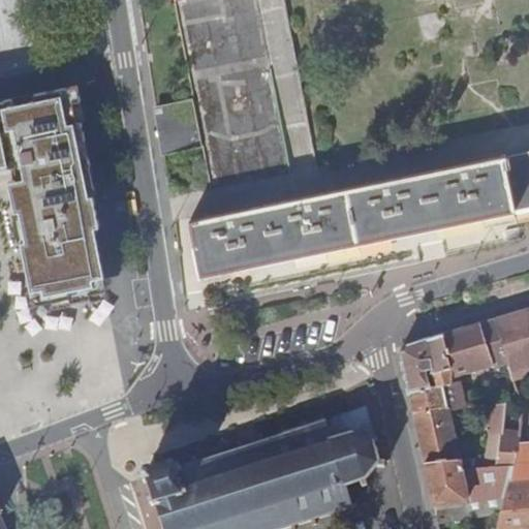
[(419,32),(429,39),(441,37),(445,26),(442,17),(434,10),(423,12),(417,22),(419,32)]
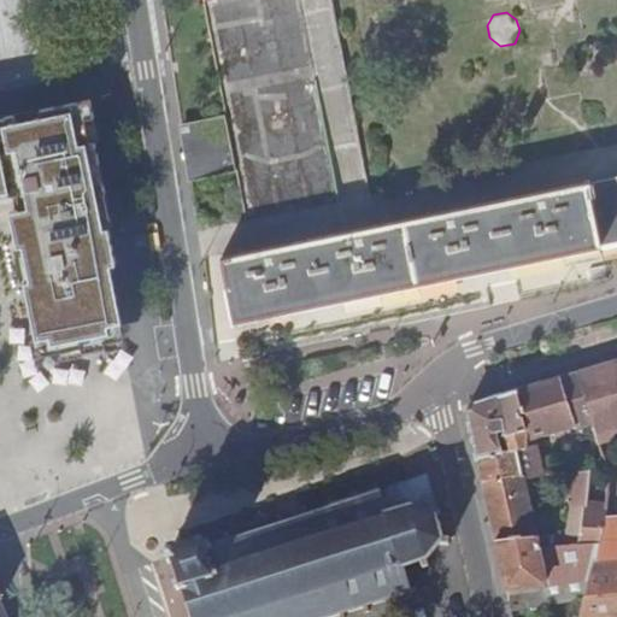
[(0,117),(0,197),(17,194),(19,210),(11,211),(18,247),(25,245),(33,282),(27,283),(36,338),(33,338),(35,354),(82,346),(82,350),(105,345),(105,341),(124,338),(110,264),(115,263),(107,227),(101,228),(95,193),(105,192),(90,117),(94,117),(90,99),(0,117)]
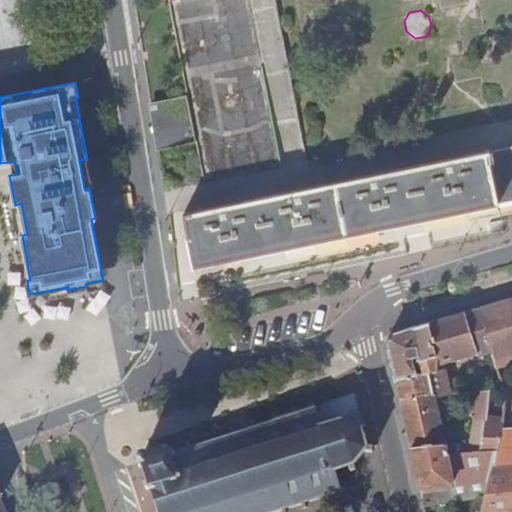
[(211,175),(283,163),(277,127),(237,133),(239,144),(219,147),(221,160),(209,162),(211,175)]
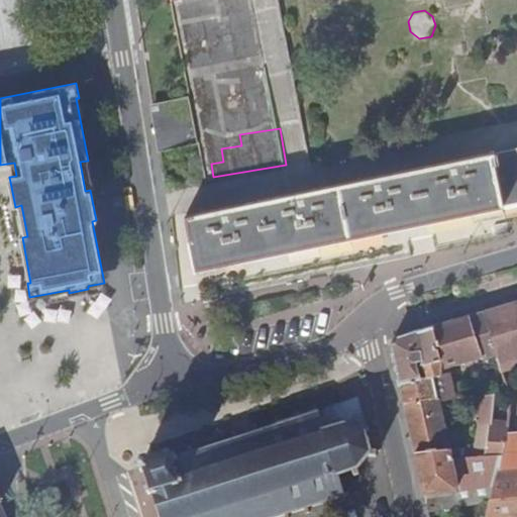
[(234,208),(185,218),(196,272),(245,262),(295,251),(316,246),(352,239),(412,226),(472,214),(502,208),(502,206),(505,205),(516,202),(516,149),(494,156),(492,156),(492,154),(460,161),(401,173),(341,186),(305,193),(284,198),(234,208)]
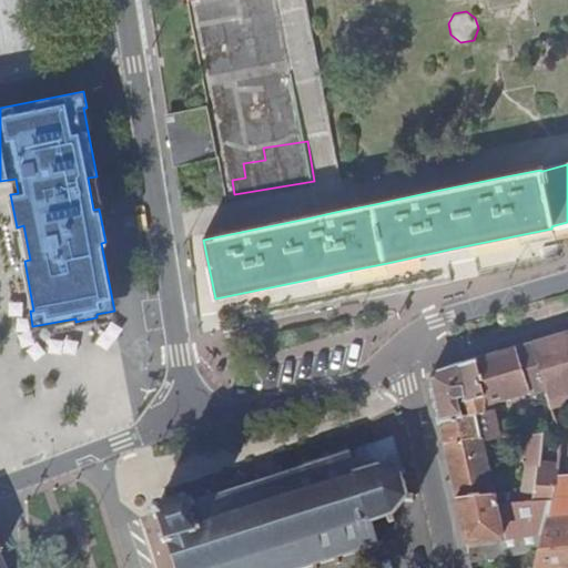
[(567,332),(530,343),(531,345),(549,402),(551,411),(567,405),(567,332)]
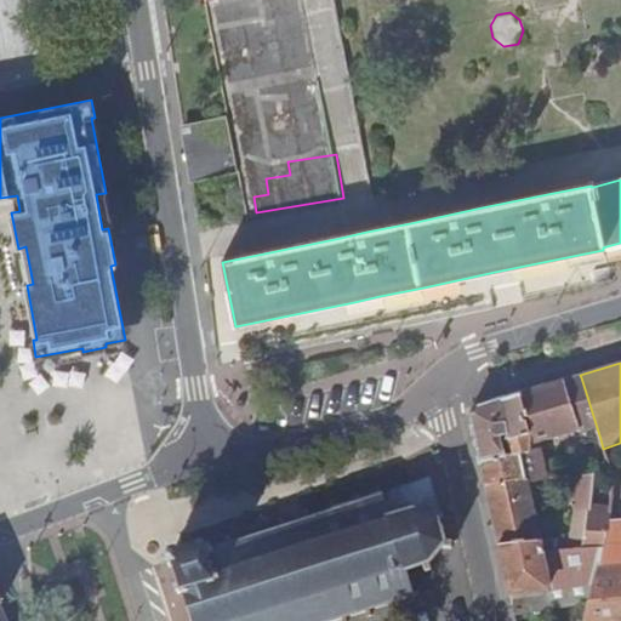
[(600,439),(581,377),(469,412),(480,463),(506,457),(501,437),(507,437),(512,456),(519,454),(519,453),(529,450),(529,446),(562,437),(577,432),(579,431),(584,445),(600,439)]
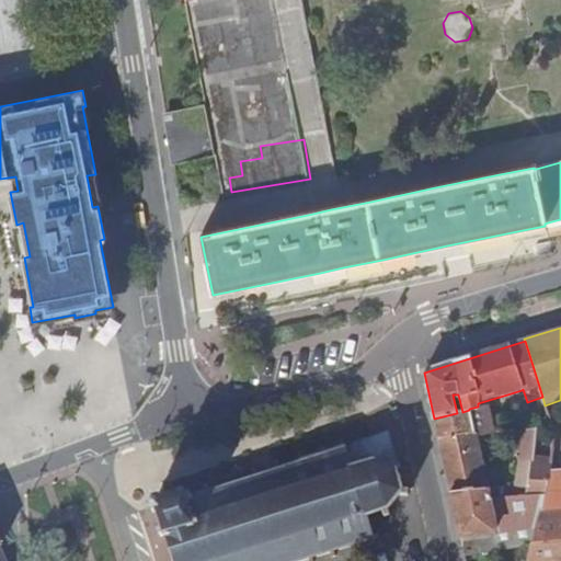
[(533,431),(522,390),(507,395),(516,432),(519,432),(533,431)]
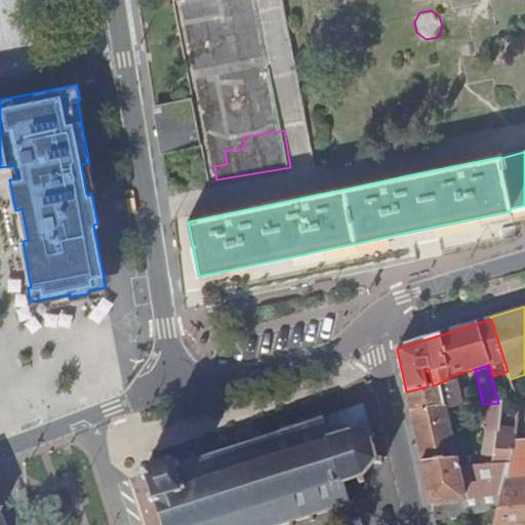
[(428,387),(406,392),(409,405),(410,411),(421,462),(454,460),(456,460),(445,407),(444,407),(439,384),(433,386),(428,387)]
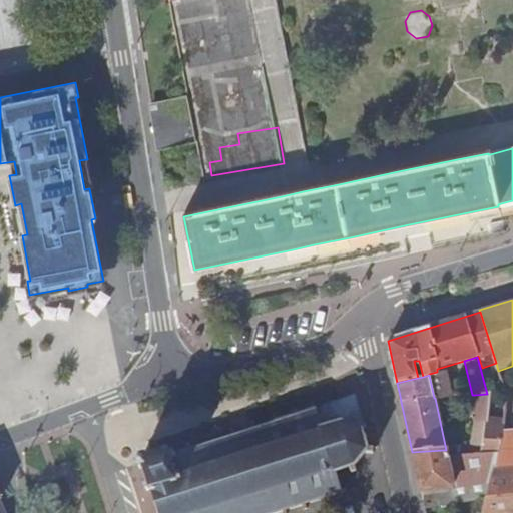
[(480,455),(485,424),(488,394),(487,394),(475,395),(473,418),(474,427),(472,427),(468,456),(478,455),(480,455)]
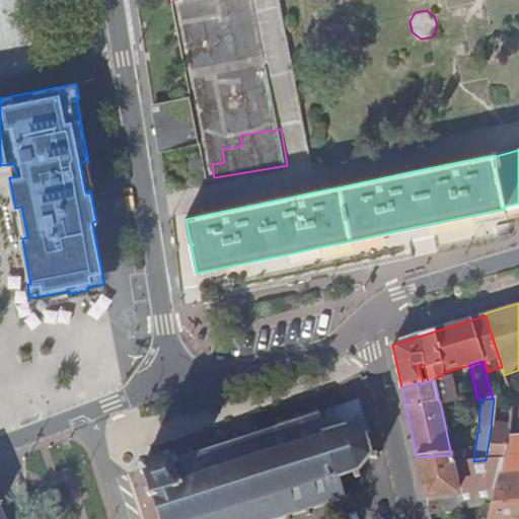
[(285,518),(286,518),(285,518),(289,518),(289,517),(306,512),(307,516),(311,515),(310,511),(324,506),(325,511),(329,510),(327,506),(343,501),(345,505),(347,504),(347,500),(351,500),(350,495),(356,479),(360,478),(358,472),(370,458),(377,459),(378,454),(371,453),(366,436),(371,432),(367,429),(359,400),(354,402),(319,414),(317,410),(314,411),(315,415),(300,420),(299,416),(295,417),(296,421),(281,426),(280,422),(277,423),(278,427),(260,434),(257,429),(254,431),(255,435),(237,441),(236,436),(232,437),(233,441),(216,448),(214,443),(211,444),(212,448),(195,454),(193,450),(189,451),(191,456),(172,461),(170,455),(165,456),(166,462),(165,462),(159,456),(151,458),(149,466),(147,462),(142,464),(144,469),(140,471),(140,474),(144,473),(150,491),(146,493),(148,497),(152,496),(159,518),(285,518)]
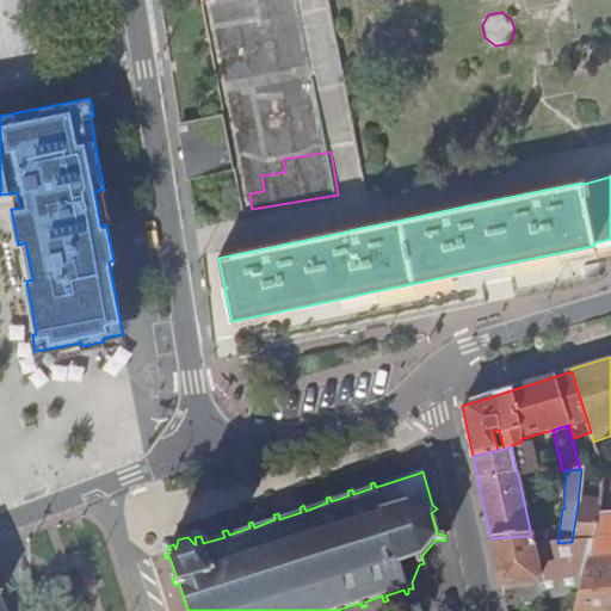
[(599,506),(600,485),(591,485),(590,505),(599,506)]
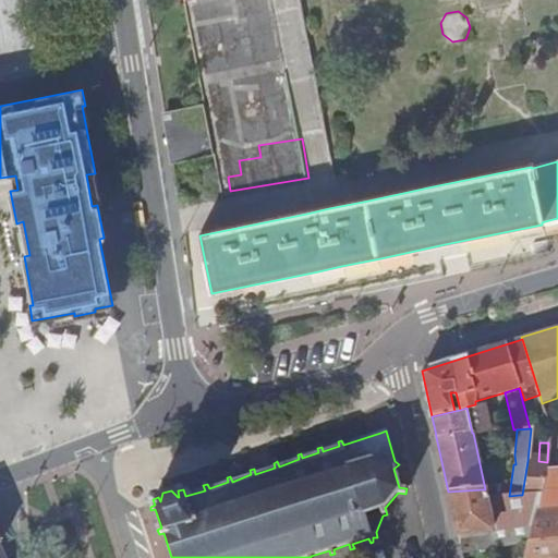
[(541,494),(547,466),(547,464),(528,461),(522,495),(541,494)]
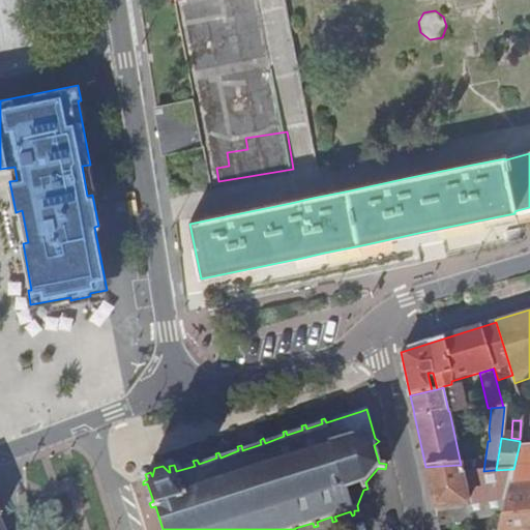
[(529,529),(529,442),(520,443),(513,469),(509,486),(498,529),(529,529)]
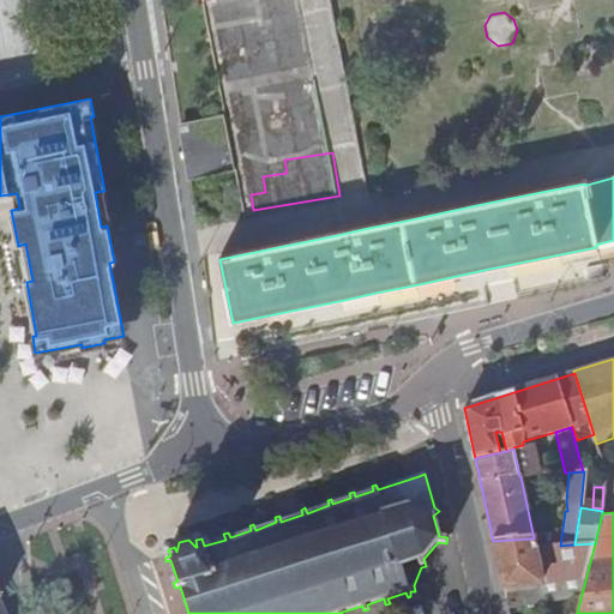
[(531,539),(493,541),(504,590),(572,579),(572,563),(572,545),(560,546),(533,547),(531,539)]
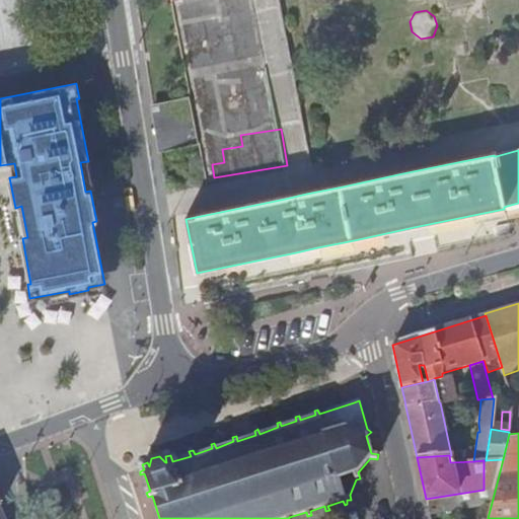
[(484,460),(484,475),(499,475),(503,459),(486,460),(484,460)]
